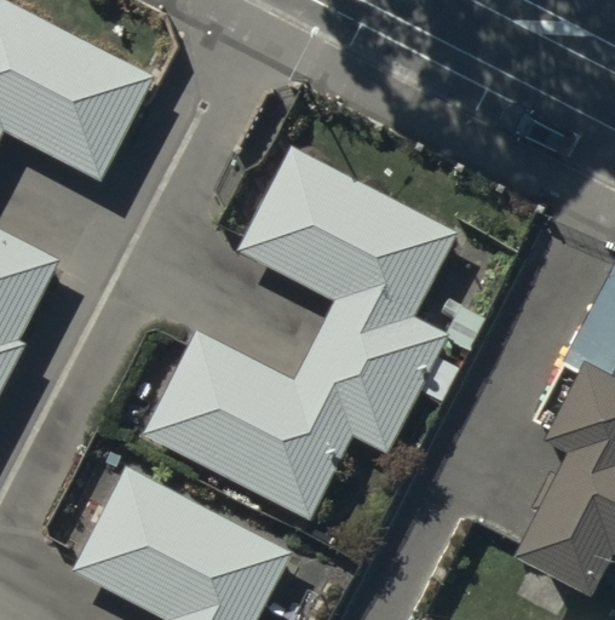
[(156,79),(1,0),(0,0),(0,144),(5,135),(102,183),(156,79)]
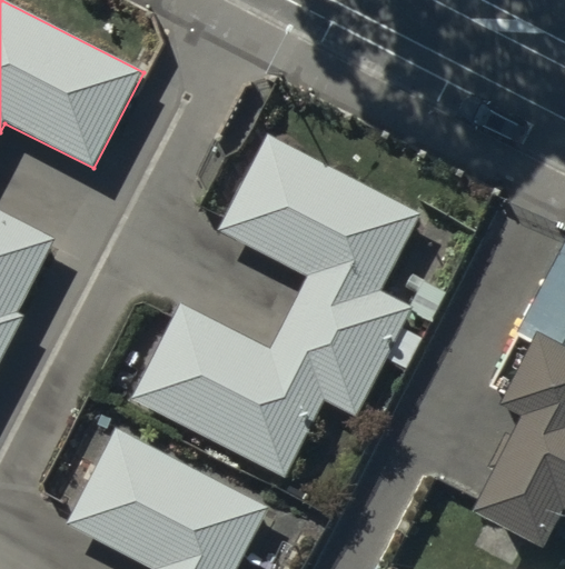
[(380,290),(419,212),(266,135),(217,230),(306,276),(291,305),(388,353),(413,306),(380,290)]
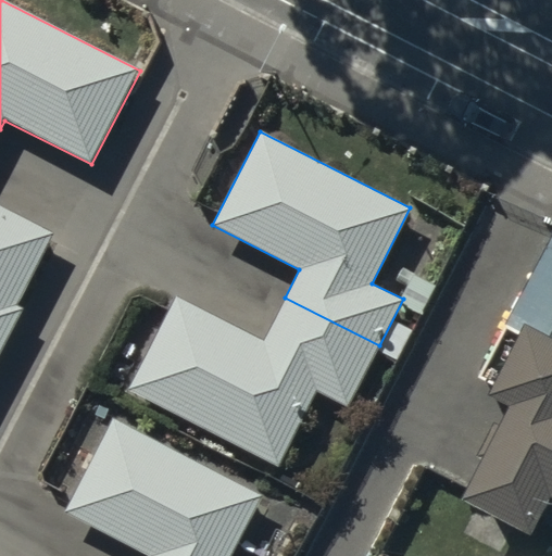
[(0,300),(20,310),(59,231),(0,201),(0,300)]
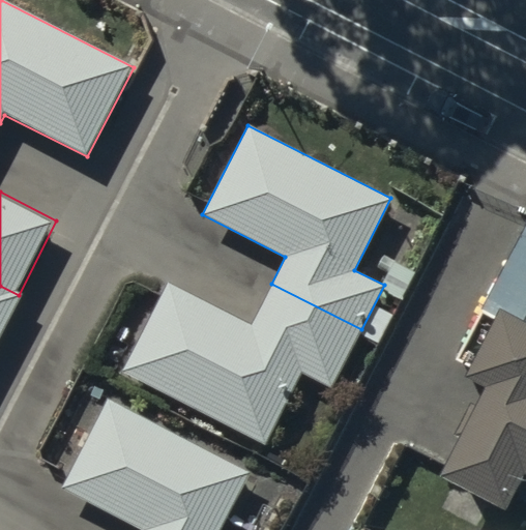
[(525,226),(484,310),(499,317),(503,307),(525,319),(525,226)]
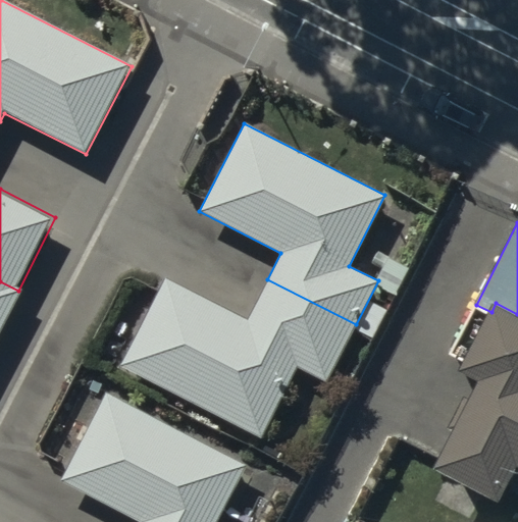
[(119,366),(260,436),(296,365),(328,381),(356,324),(267,279),(247,318),(165,277),(119,366)]
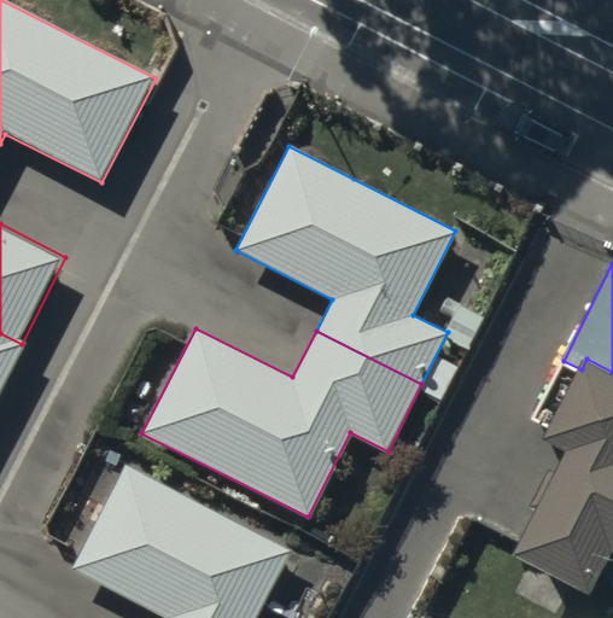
[(0,385),(22,344),(0,333),(0,385)]
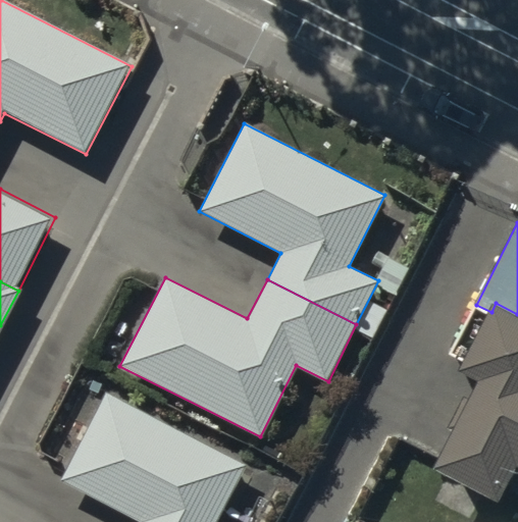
[(517,314),(496,303),(491,312),(476,305),(451,354),(483,370),(433,468),(501,503),(517,467),(517,314)]
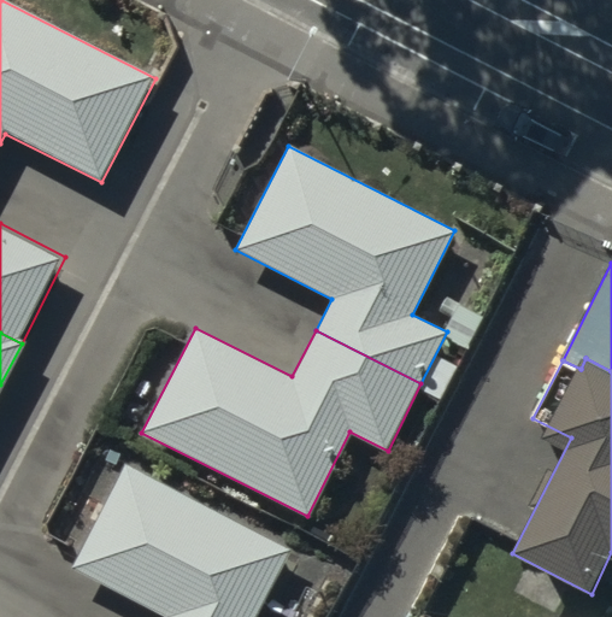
[(260,616),(295,551),(124,463),(71,566),(168,616),(260,616)]
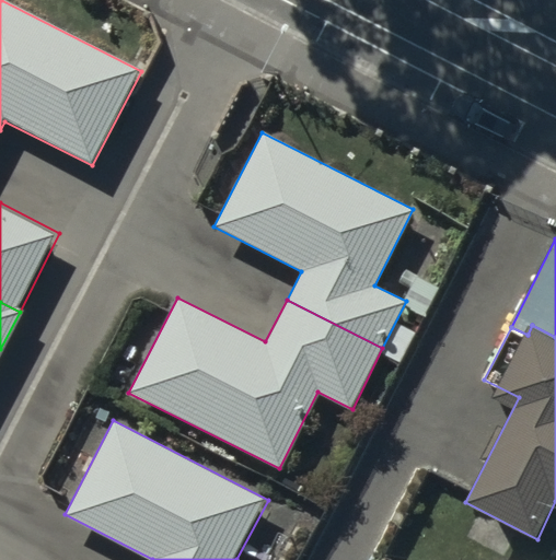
All buildings are outlined.
